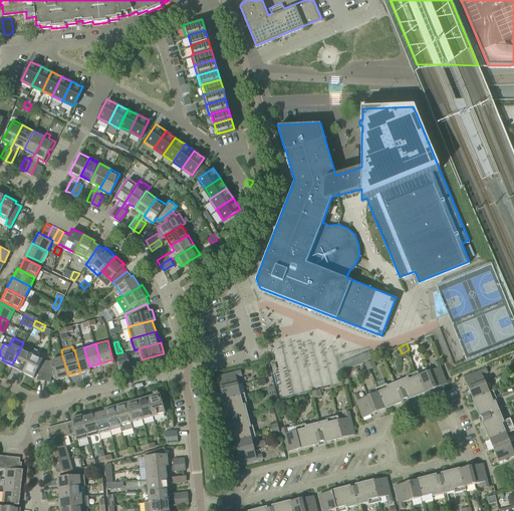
[(31,352),(21,347),(12,364),(22,370),(31,352)]
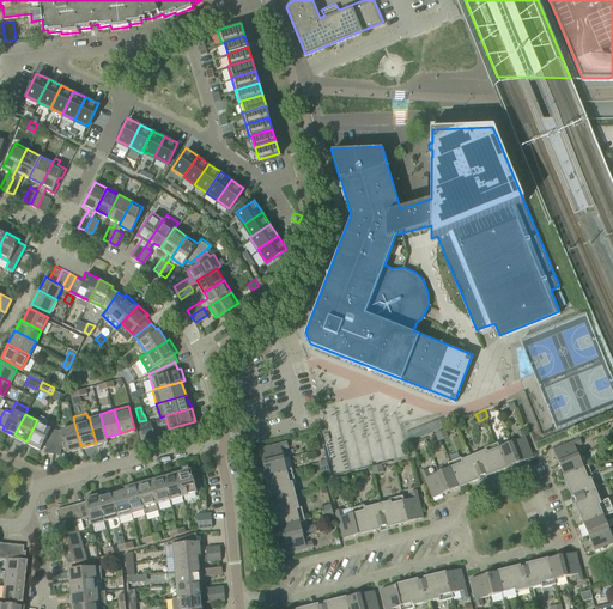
[(37,420),(26,442),(41,448),(43,443),(47,445),(46,451),(54,451),(55,427),(52,427),(46,424),(49,418),(41,414),(38,420),(37,420)]
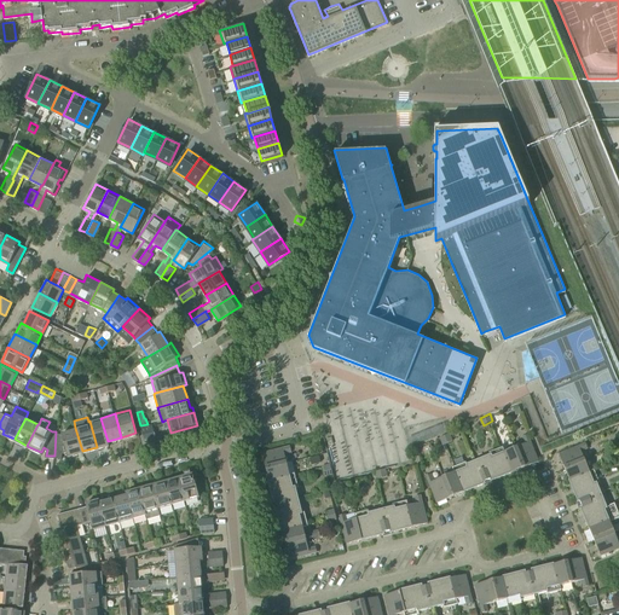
[(100,418),(90,421),(97,447),(109,444),(108,441),(100,418)]
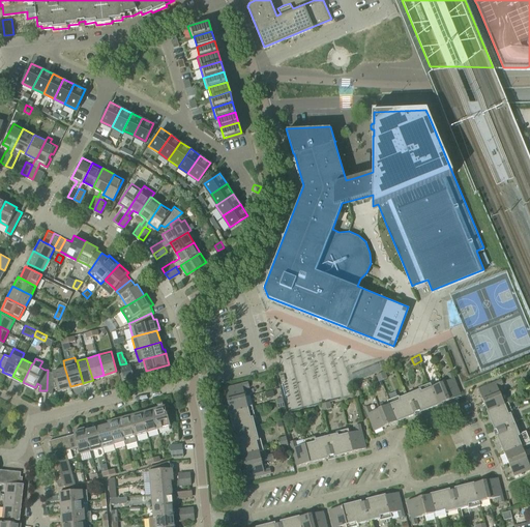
[(126,363),(120,364),(124,377),(134,374),(130,362),(126,363)]
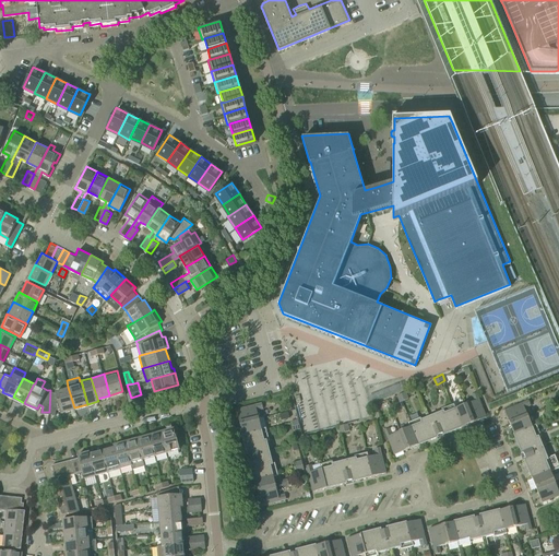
[(50,390),(49,412),(56,413),(56,407),(60,406),(61,412),(74,407),(68,387),(55,391),(50,390)]
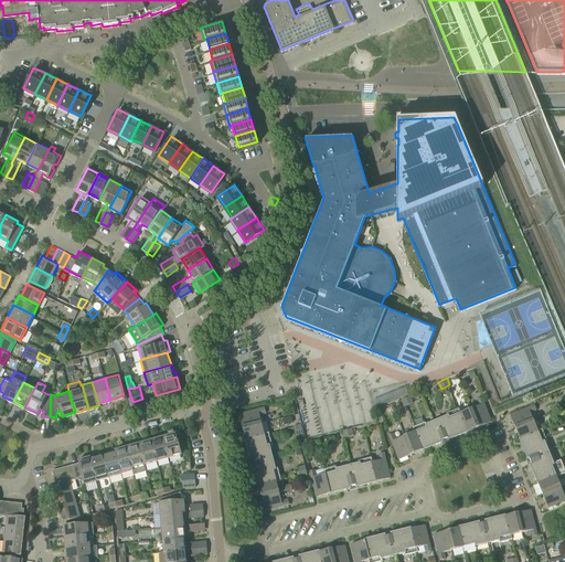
[(404,404),(413,400),(409,393),(401,398),(404,404)]
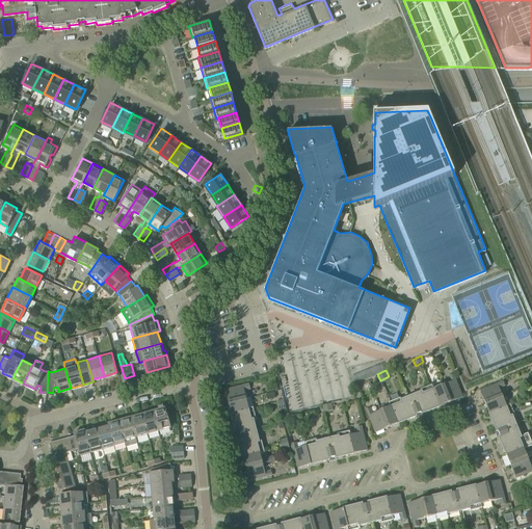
[(451,379),(444,381),(451,399),(462,395),(453,371),(448,373),(451,379)]
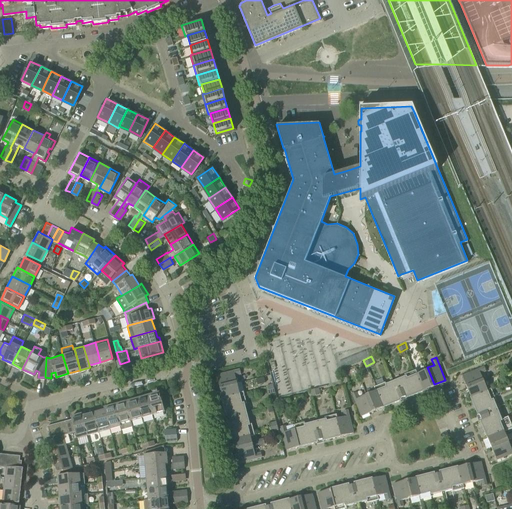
[(466,384),(483,377),(480,371),(486,369),(484,364),(462,373),(466,384)]
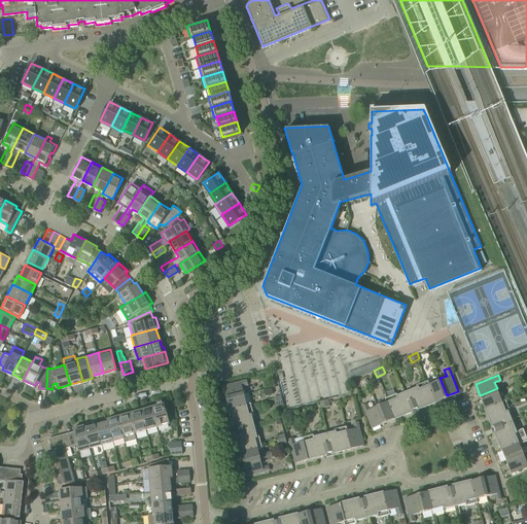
[(225,395),(244,391),(242,384),(248,382),(247,378),(222,384),(225,395)]
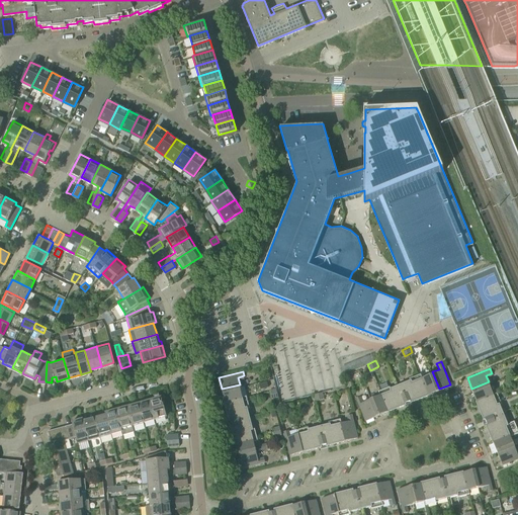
[(439,389),(432,371),(422,376),(429,393),(439,389)]
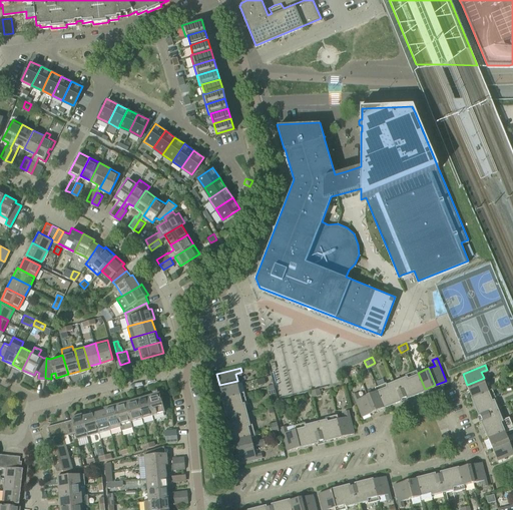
[(425,389),(418,373),(416,369),(405,373),(406,375),(386,383),(386,381),(375,386),(376,390),(383,406),(401,399),(401,400),(407,397),(407,396),(425,389)]
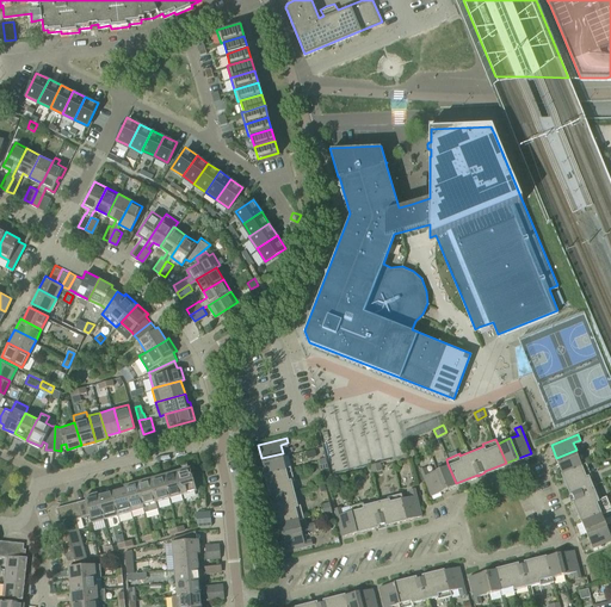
[(581,463),(576,450),(556,458),(561,471),(581,463)]
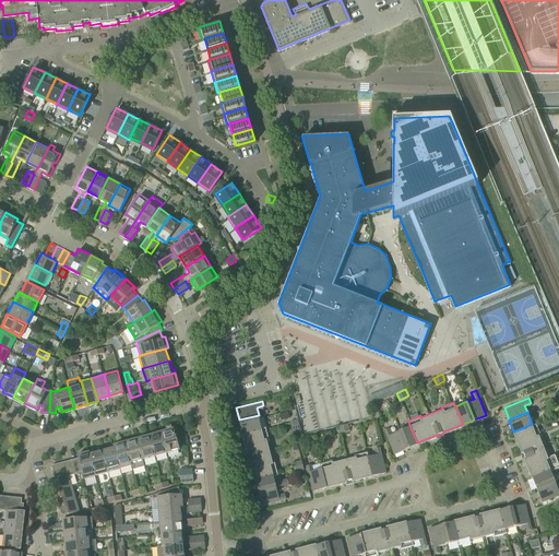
[(261,427),(259,415),(239,420),(242,432),(261,427)]
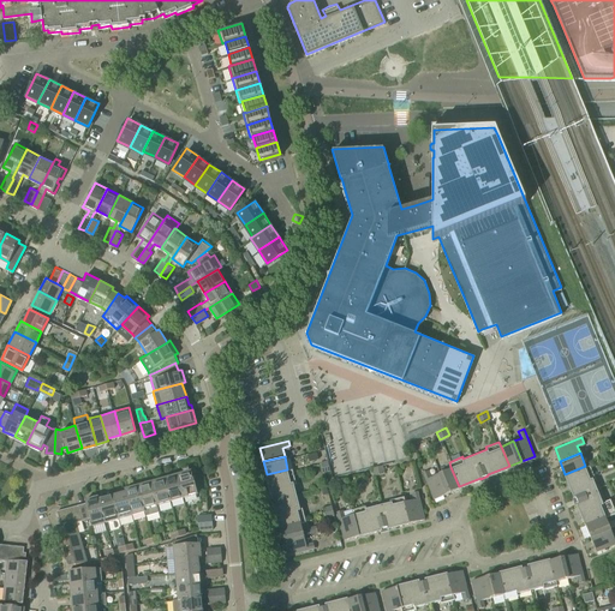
[(323,471),(330,468),(328,459),(320,461),(323,471)]
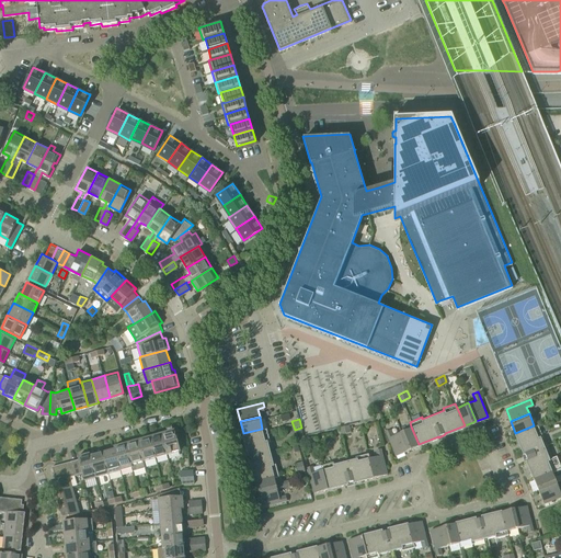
[(340,425),(342,432),(351,430),(348,423),(340,425)]
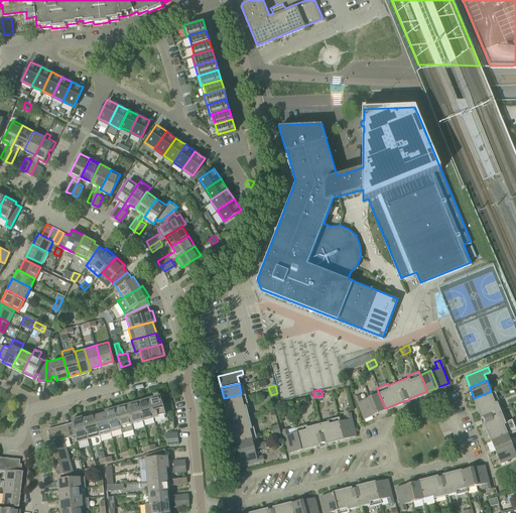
[(495,389),(491,391),(474,398),(481,415),(481,416),(483,422),(484,422),(491,439),(508,432),(515,429),(515,427),(512,418),(505,420),(497,401),(499,400),(495,389)]
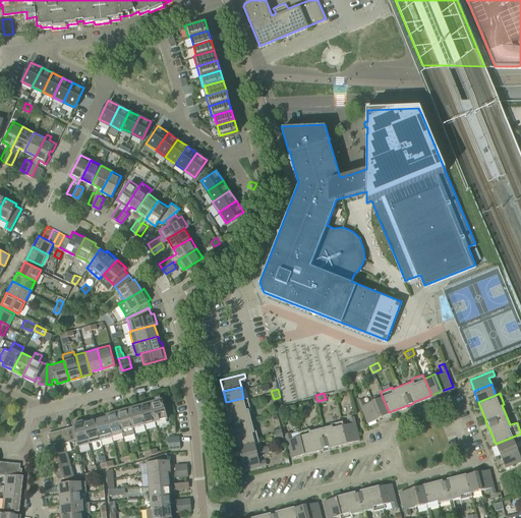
[(247,396),(243,398),(226,402),(231,420),(230,421),(231,427),(232,427),(237,446),(254,442),(258,441),(255,428),(254,429),(248,409),(250,408),(247,396)]
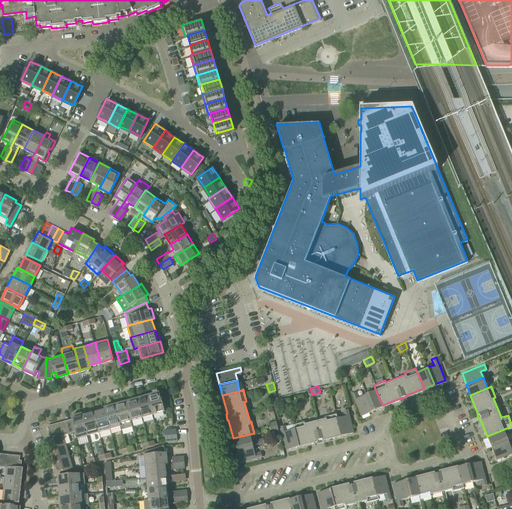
[(375,389),(365,393),(372,409),(382,405),(375,389)]
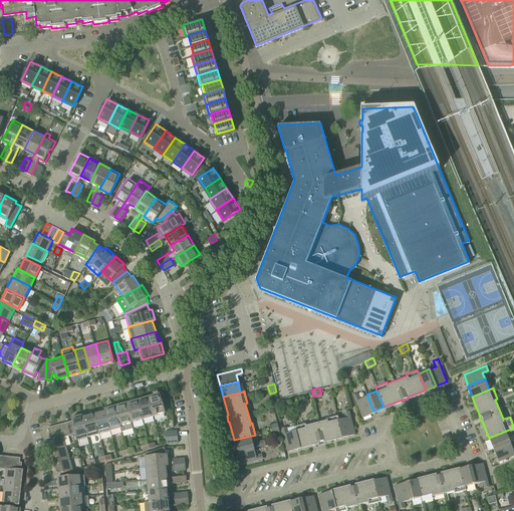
[(148,395),(154,414),(166,411),(160,392),(148,395)]
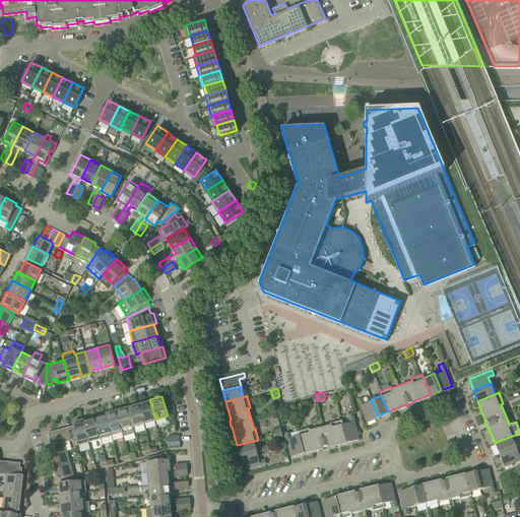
[(378,415),(371,399),(364,402),(362,396),(358,398),(367,421),(378,415)]
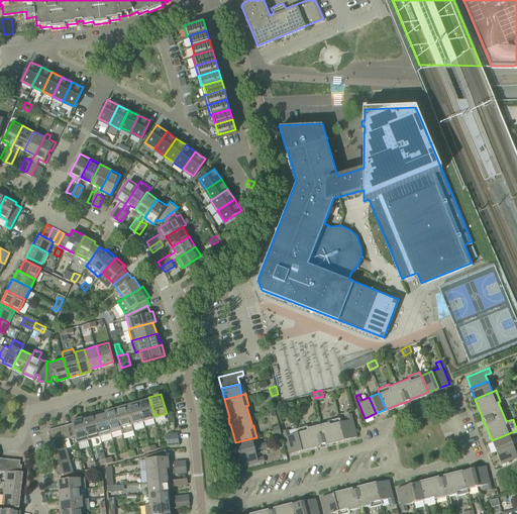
[(154,416),(148,397),(138,400),(144,419),(154,416)]
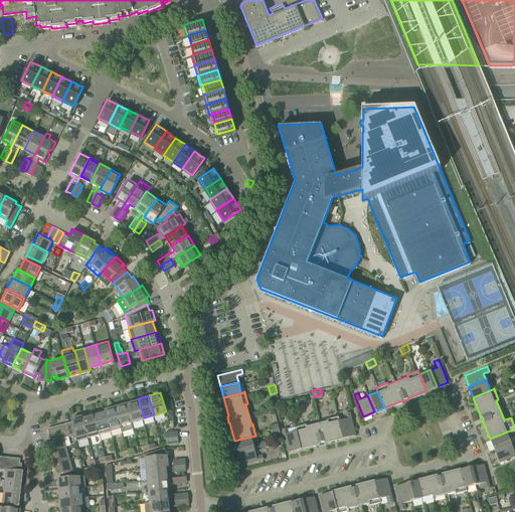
[(144,417),(138,398),(127,401),(132,420),(144,417)]
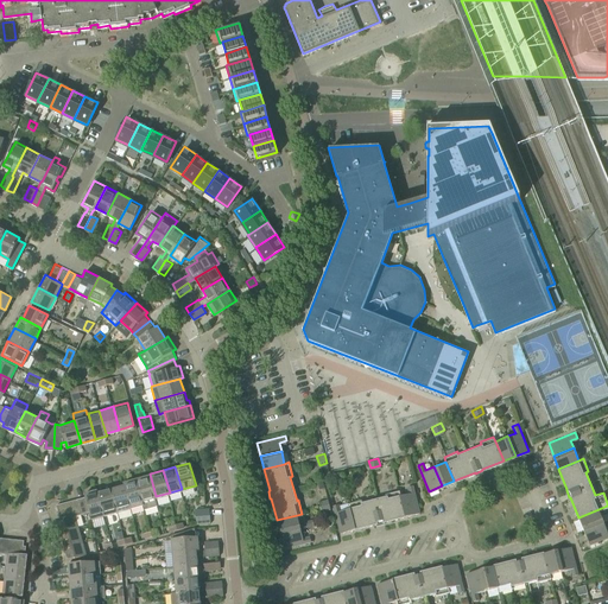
[(150,474),(135,477),(143,503),(144,508),(157,504),(154,497),(156,496),(150,474)]
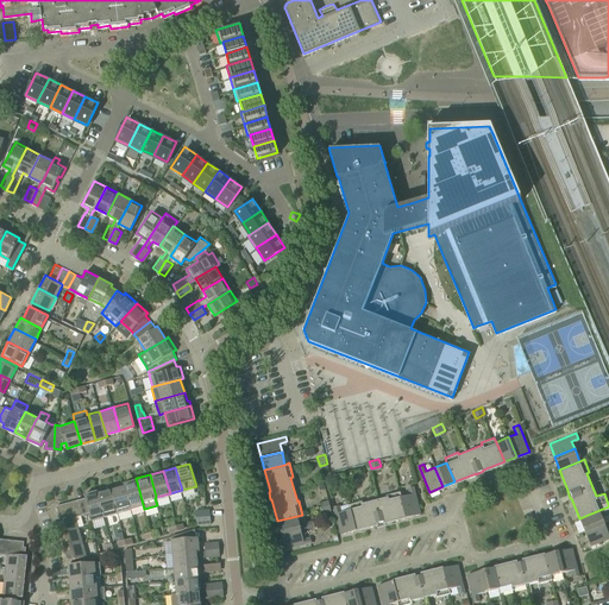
[(143,504),(136,478),(124,481),(124,485),(125,484),(132,508),(143,504)]
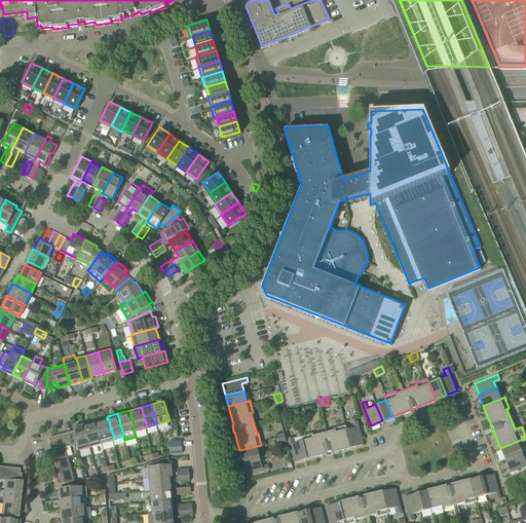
[(107,419),(96,422),(102,442),(114,439),(108,418),(107,419)]
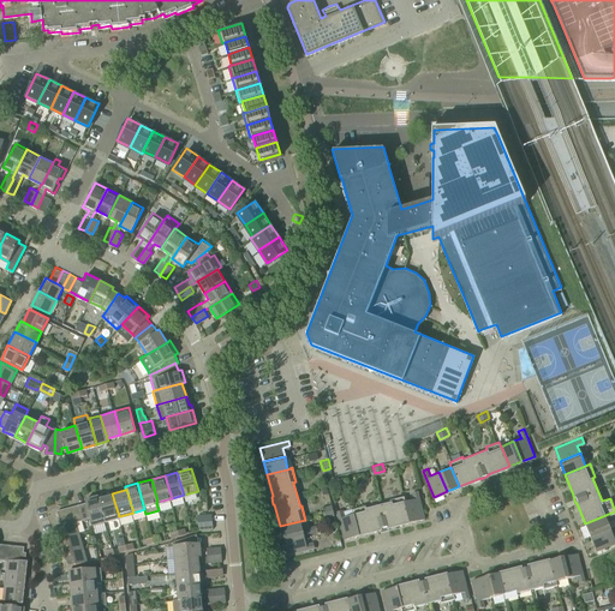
[(413,497),(405,499),(411,520),(424,516),(417,489),(412,490),(413,497)]
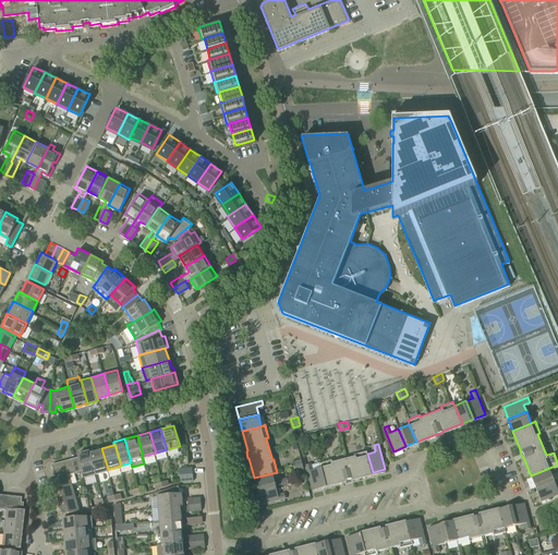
[(101,448),(89,451),(95,472),(108,469),(101,448)]
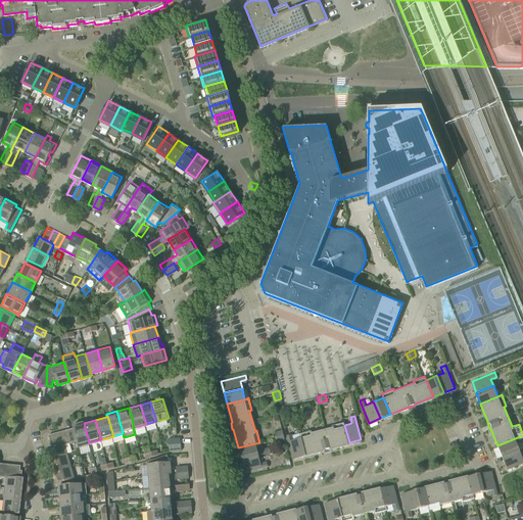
[(73,426),(67,428),(72,441),(77,439),(79,445),(89,442),(84,423),(84,421),(73,424),(73,426)]
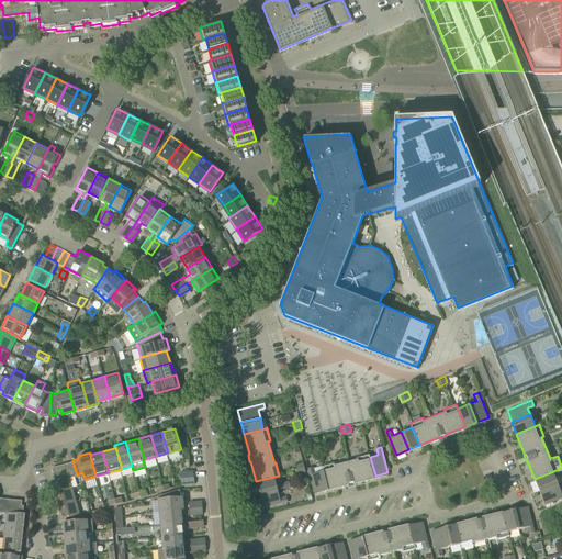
[(375,476),(370,457),(369,453),(357,456),(357,458),(335,464),(334,461),(322,465),(323,469),(327,489),(347,483),(348,484),(355,482),(355,481),(375,476)]
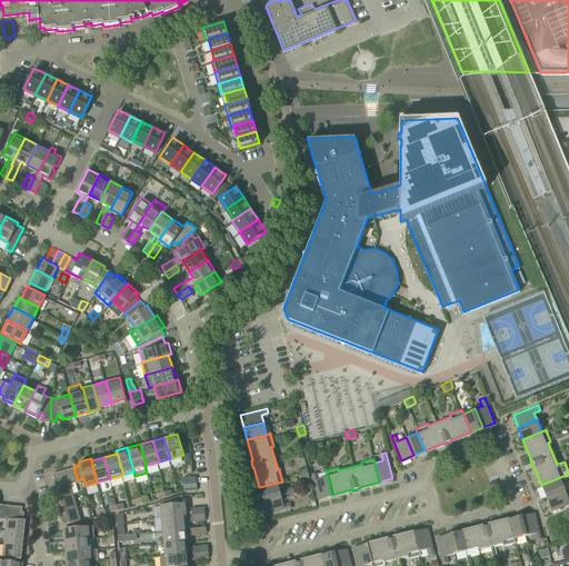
[(78,480),(73,466),(52,472),(57,485),(52,486),(56,498),(73,493),(70,482),(78,480)]
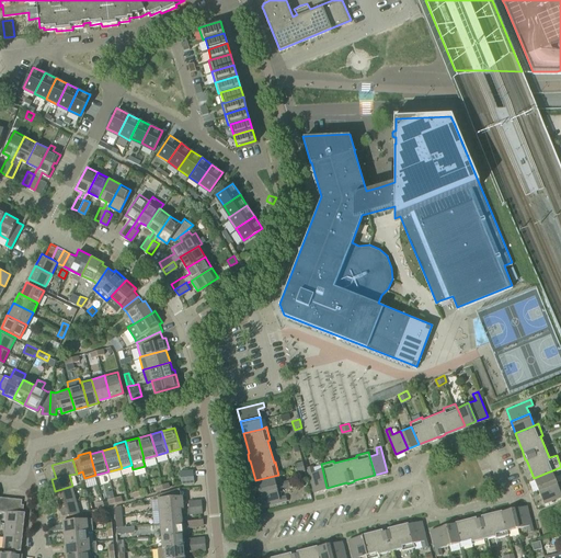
[(296,462),(298,470),(305,468),(302,459),(296,462)]
